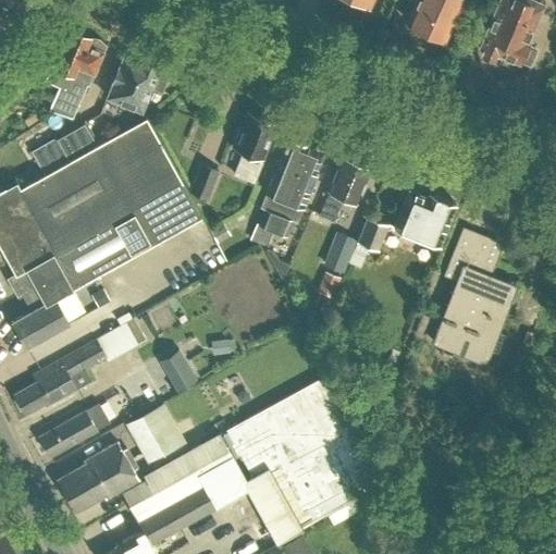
[(419,0),(408,24),(444,40),(461,0),(419,0)]
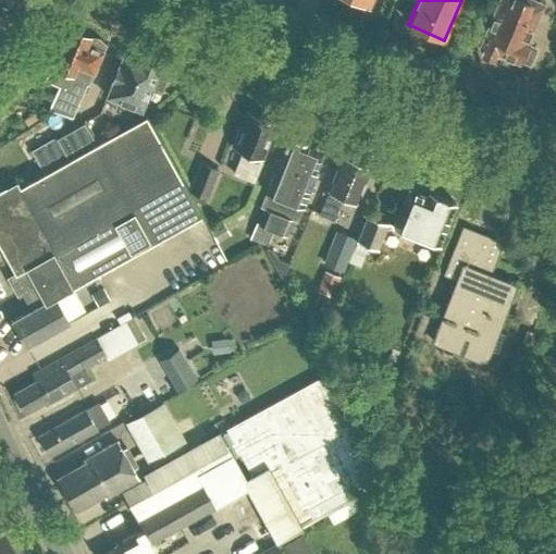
[(499,0),(480,48),(484,50),(483,51),(483,52),(483,54),(484,56),(485,57),(486,58),(487,59),(489,59),(491,59),(492,59),(493,58),(495,57),(495,56),(496,54),(499,57),(499,56),(517,62),(520,61),(528,44),(527,44),(543,5),(533,1),(533,0),(499,0)]
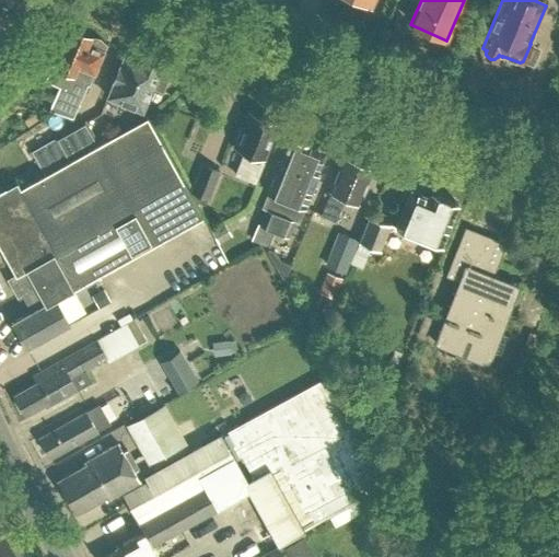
[(59,90),(49,113),(73,120),(88,86),(90,88),(107,47),(72,32),(57,68),(53,66),(45,83),(59,90)]
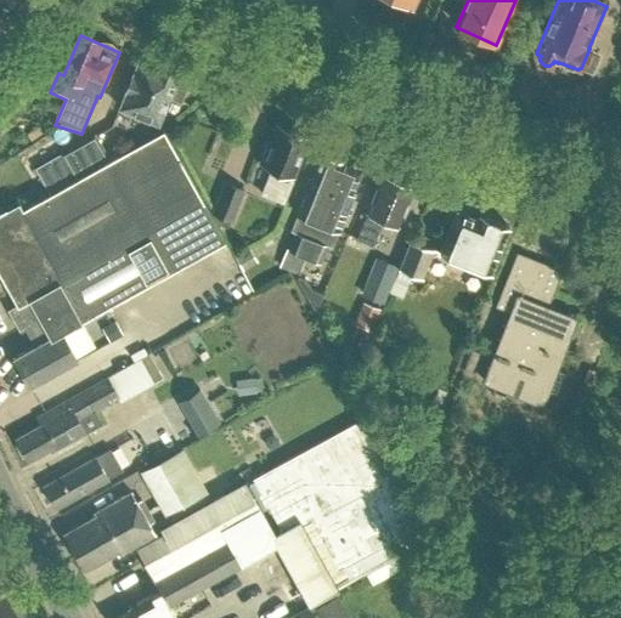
[(179,78),(179,77),(157,68),(140,61),(119,111),(158,126),(170,98),(181,103),(188,83),(179,78)]
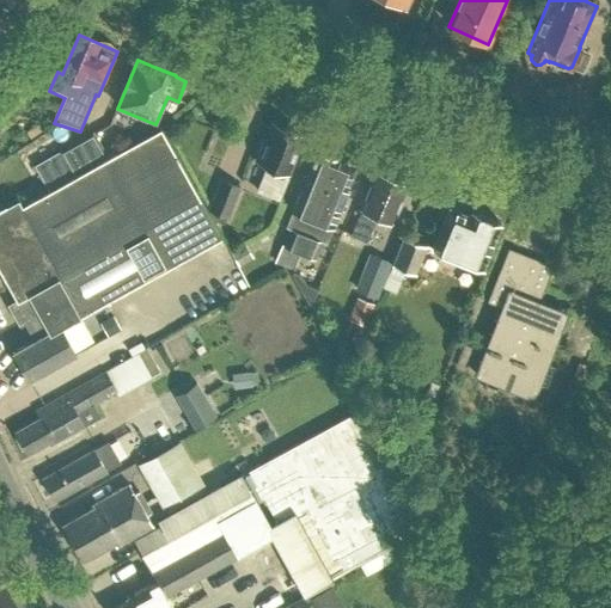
[(303,139),(274,127),(267,143),(266,143),(263,145),(257,159),(258,161),(260,163),(258,165),(268,169),(258,194),(280,202),(288,179),(286,179),(287,176),(289,177),(295,161),(293,160),(303,139)]
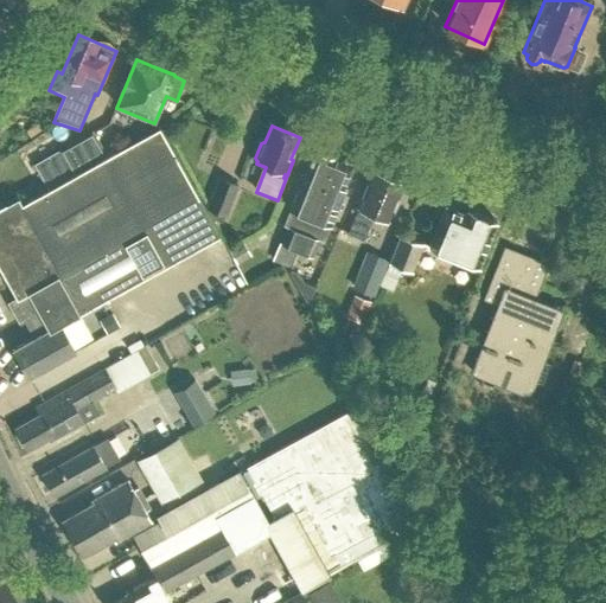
[(13,302),(34,340),(12,352),(27,380),(75,353),(61,327),(219,238),(205,212),(160,130),(21,206),(19,200),(0,210),(0,269),(17,300),(13,302)]
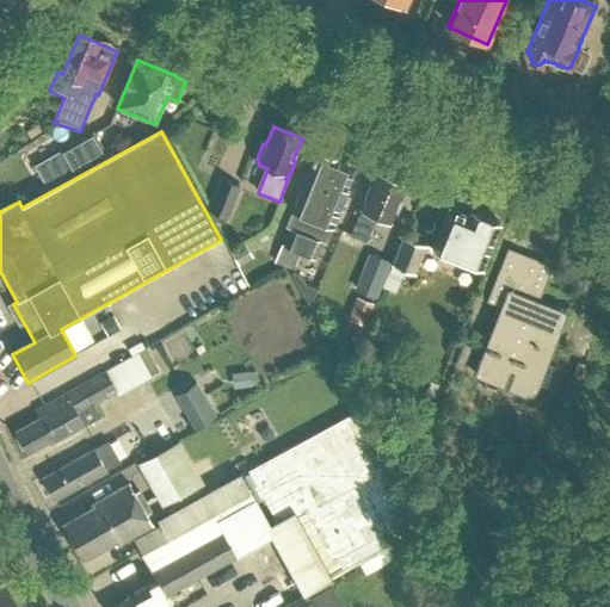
[(336,158),(318,150),(307,177),(302,178),(299,187),(301,192),(285,229),(290,230),(283,248),(301,255),(314,221),(332,178),(327,175),(336,158)]
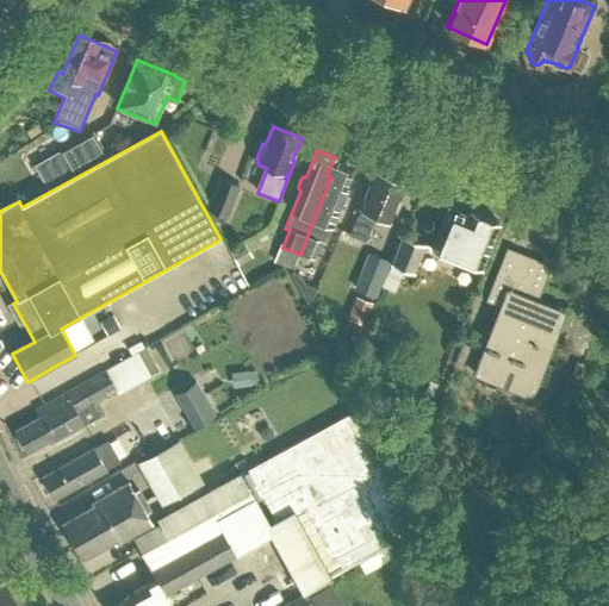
[(60,154),(35,168),(48,192),(74,177),(60,154)]
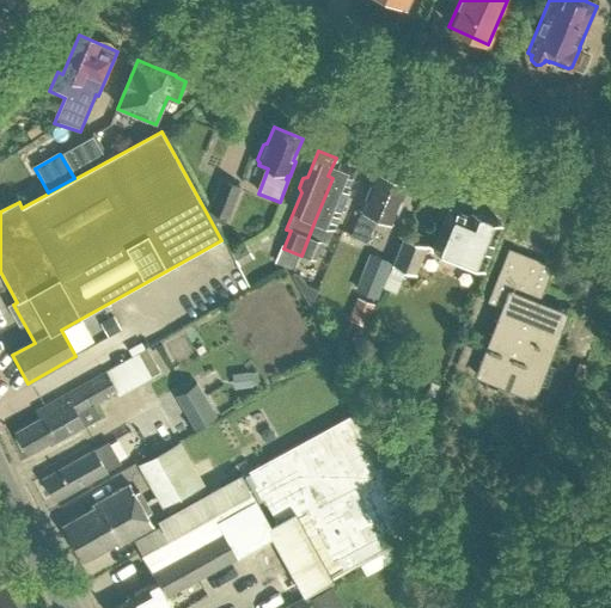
[(333,178),(315,221),(301,256),(317,262),(323,244),(328,245),(334,229),(349,191),(347,190),(355,167),(336,159),(336,158),(328,176),(333,178)]
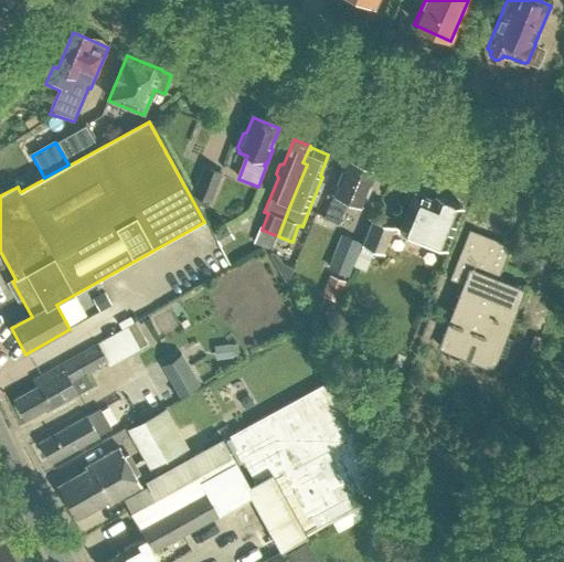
[(333,195),(334,195),(325,220),(339,225),(349,201),(362,207),(375,172),(347,161),(333,195)]
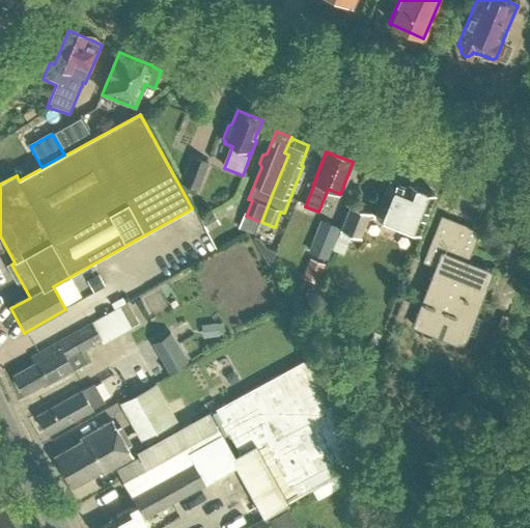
[(210,164),(191,157),(180,185),(198,192),(210,164)]
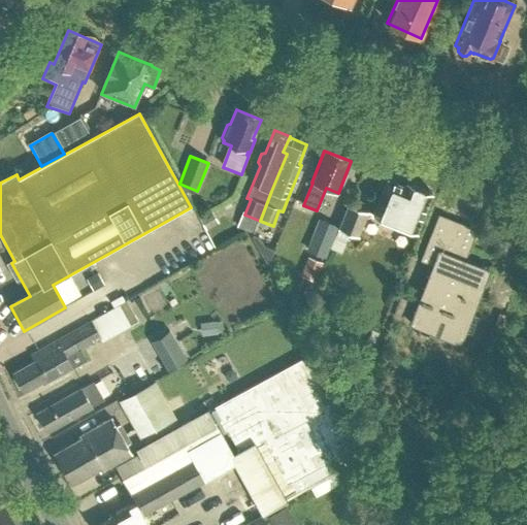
[(349,206),(339,231),(358,238),(367,215),(416,234),(432,194),(407,184),(405,189),(388,182),(373,217),(349,206)]
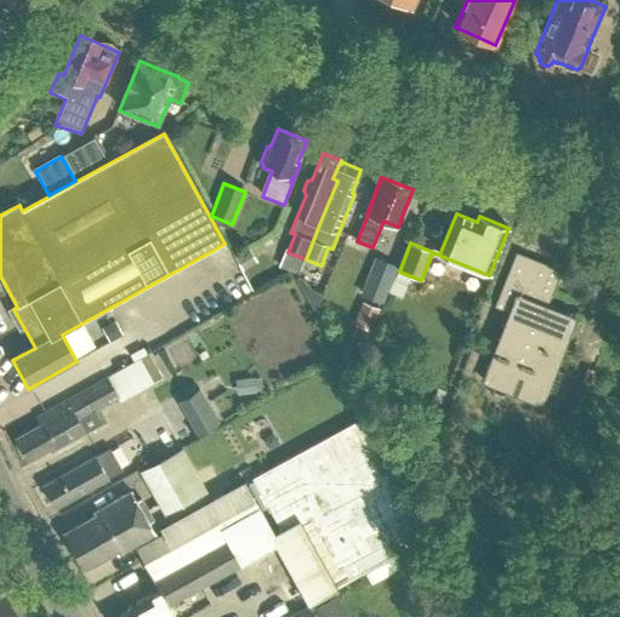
[(510,314),(483,382),(536,404),(542,390),(555,395),(563,375),(551,370),(572,318),(547,308),(562,272),(516,255),(495,308),(510,314)]
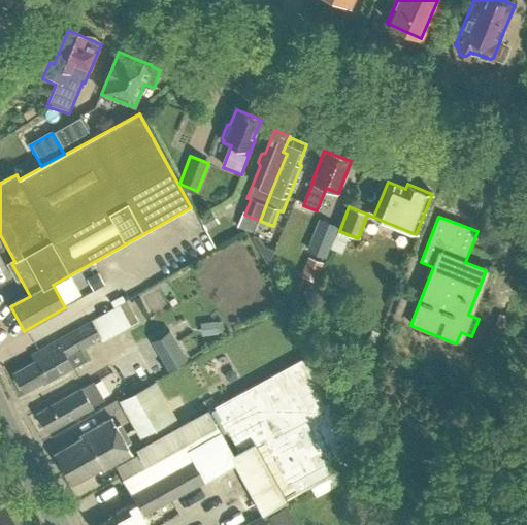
[(319,221),(306,252),(326,260),(338,228),(319,221)]
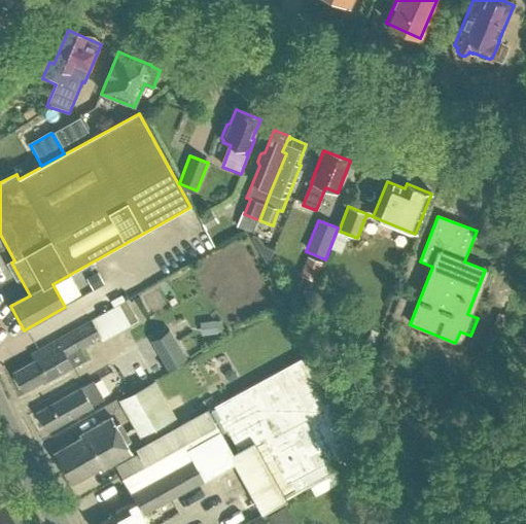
[(97,275),(85,281),(93,292),(104,286),(97,275)]
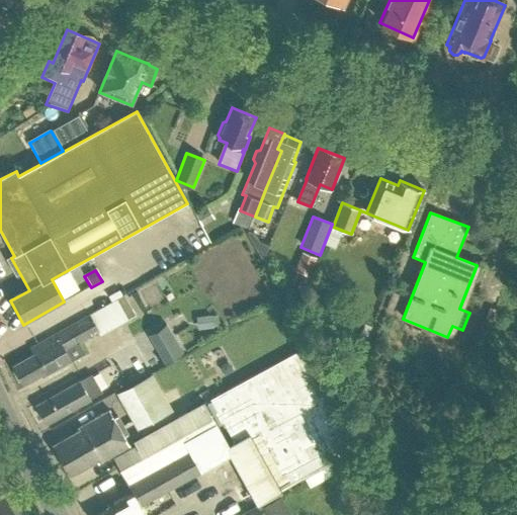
[(34,356),(14,367),(24,387),(46,374),(48,376),(72,363),(66,352),(99,334),(101,338),(137,318),(124,297),(31,350),(34,356)]
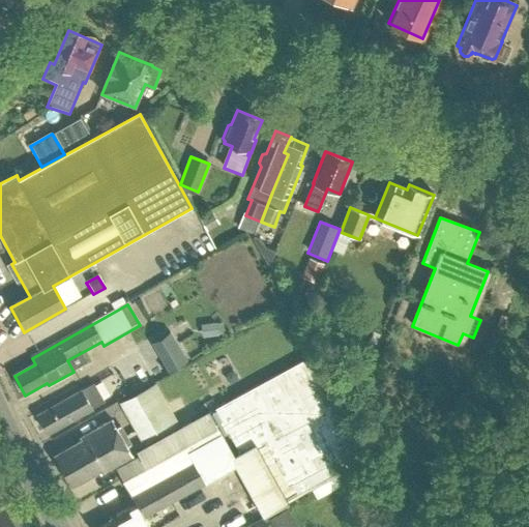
[(217,325),(202,326),(203,340),(219,339),(219,338),(225,338),(224,324),(217,325)]
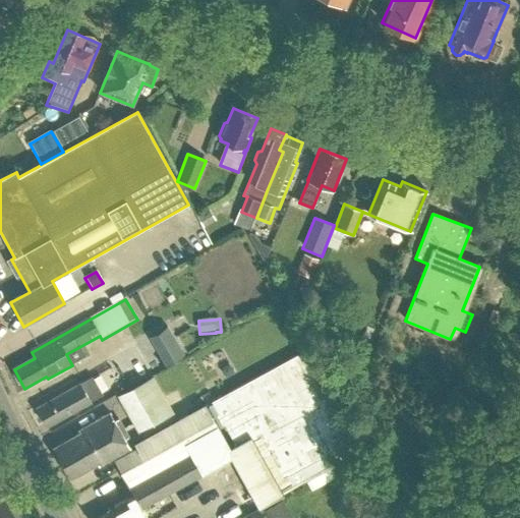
[(168,328),(149,339),(166,367),(185,356),(168,328)]
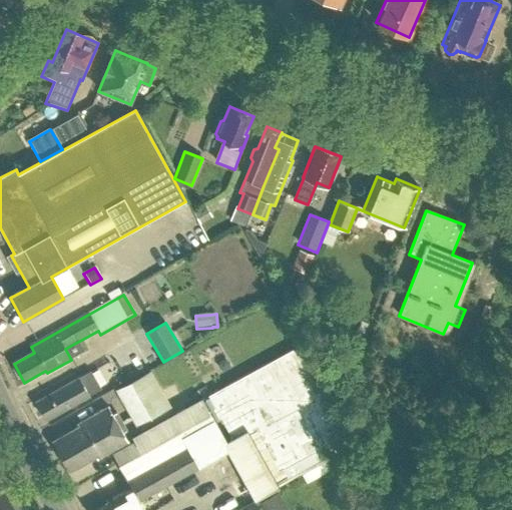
[(209,397),(232,439),(247,431),(249,436),(244,440),(271,487),(323,459),(326,464),(352,449),(345,437),(346,436),(297,349),(209,397)]
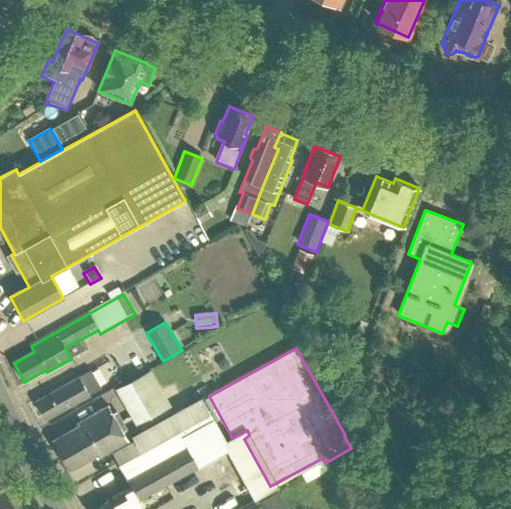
[(147,372),(117,389),(139,426),(167,409),(147,372)]
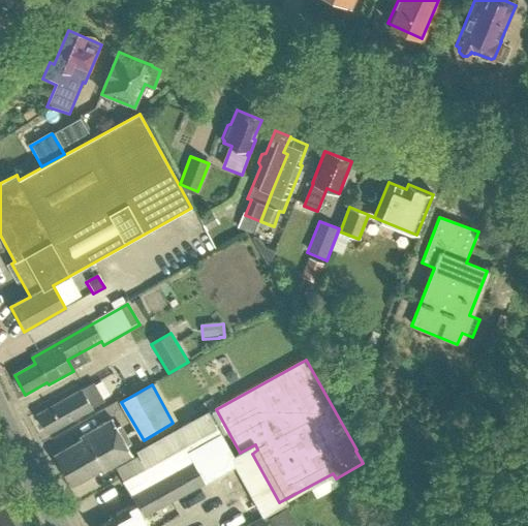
[(38,415),(41,420),(39,421),(48,435),(92,409),(82,391),(38,415)]
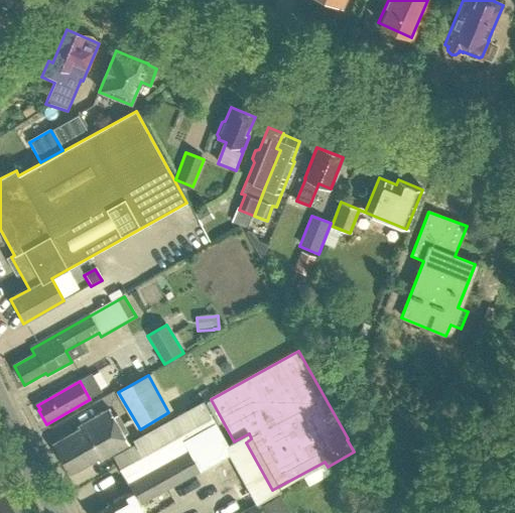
[(228,456),(228,444),(204,402),(133,442),(135,445),(113,459),(132,492),(107,506),(108,509),(102,512),(144,512),(140,504),(228,456)]
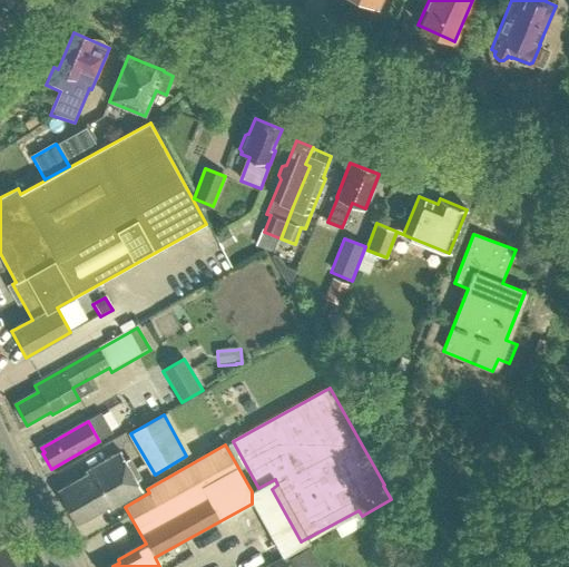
[(60,491),(78,524),(107,508),(108,511),(143,492),(137,482),(141,480),(130,460),(126,462),(120,453),(87,472),(89,476),(60,491)]
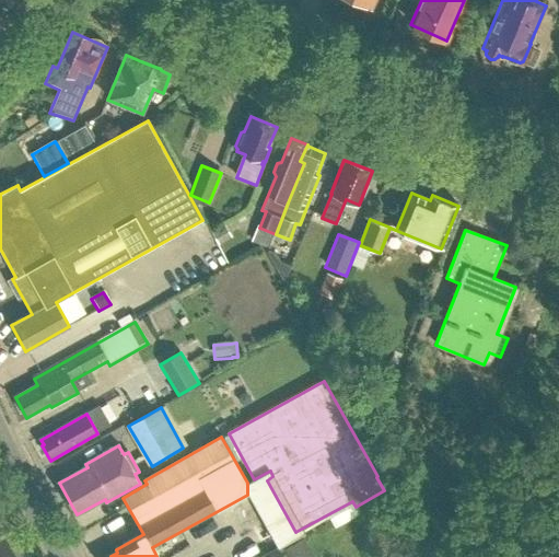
[(314,556),(303,538),(283,549),(288,556),(314,556)]
